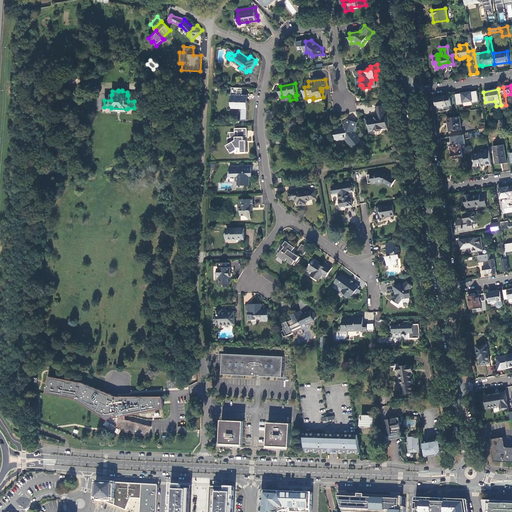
[(248,116),(248,100),(243,100),(243,92),(233,92),(232,100),(235,100),(235,105),(242,105),(242,116),(248,116)]
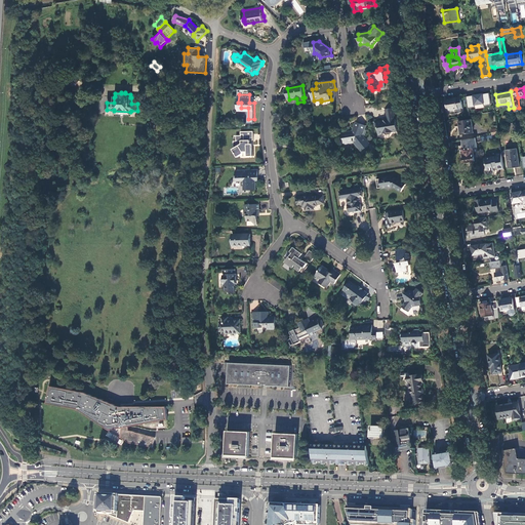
[(481,94),(467,96),(468,107),(483,105),(481,94)]
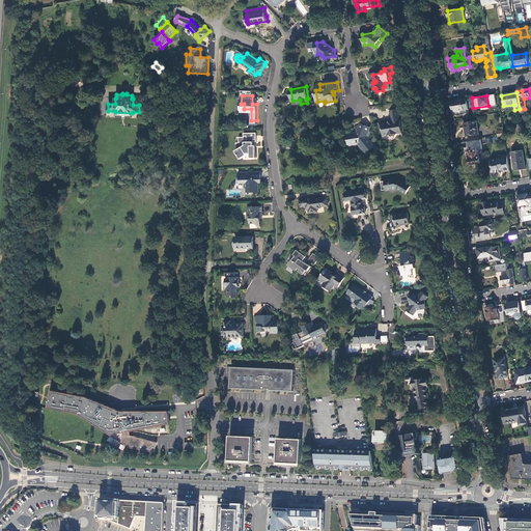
[(467,99),(451,101),(453,112),(468,110),(467,99)]
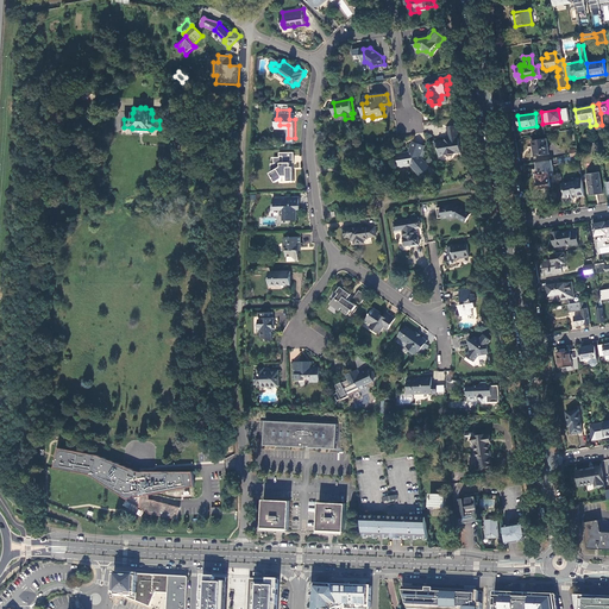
[(462,152),(458,126),(449,127),(450,139),(446,142),(445,140),(437,142),(438,148),(439,148),(441,156),(447,155),(449,157),(454,156),(457,154),(462,152)]
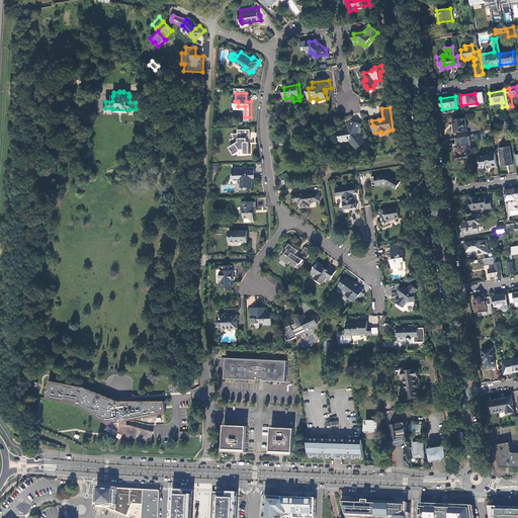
[(467,131),(465,118),(453,120),(455,133),(467,131)]
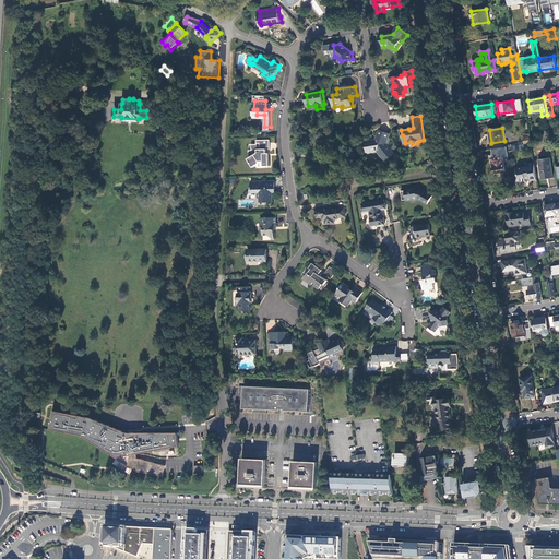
[(391,135),(380,131),(377,140),(367,142),(368,153),(379,152),(387,162),(395,154),(388,144),(391,135)]
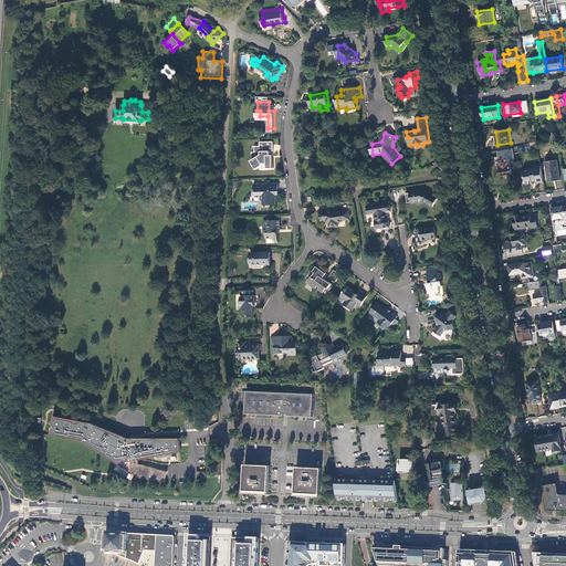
[(548,135),(549,143),(558,142),(557,134),(548,135)]
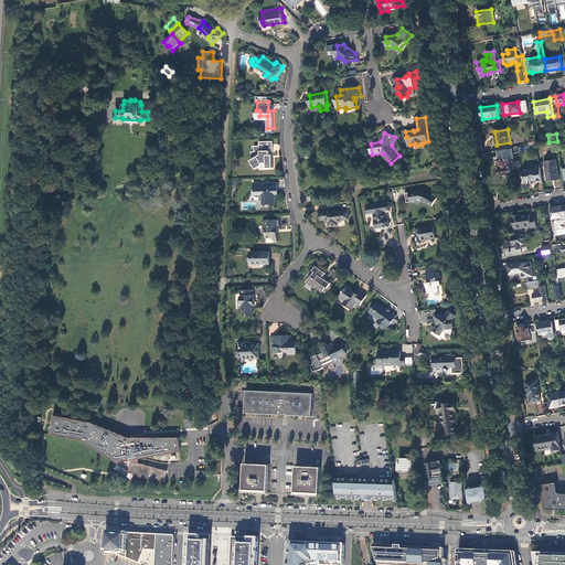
[(274,150),(274,141),(263,141),(263,144),(260,145),(260,146),(255,146),(255,151),(252,151),(252,156),(253,159),(251,160),(256,168),(263,164),(263,162),(266,162),(266,164),(267,164),(267,167),(273,167),(273,156),(270,157),(270,150),(274,150)]
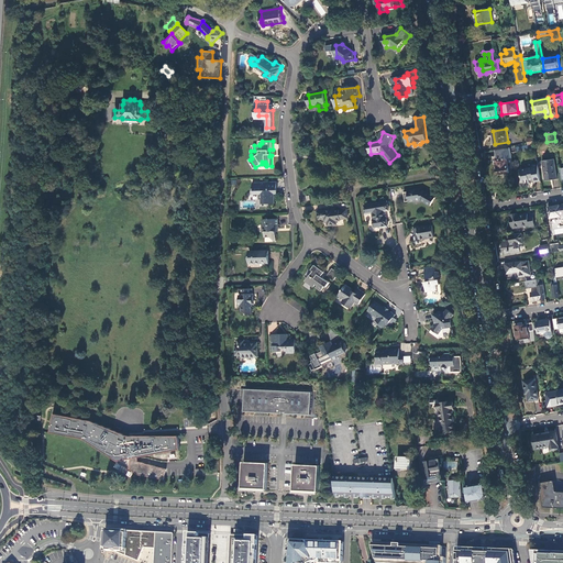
[(525,150),(536,147),(534,144),(529,145),(510,148),(511,153),(516,152),(516,151),(525,150)]
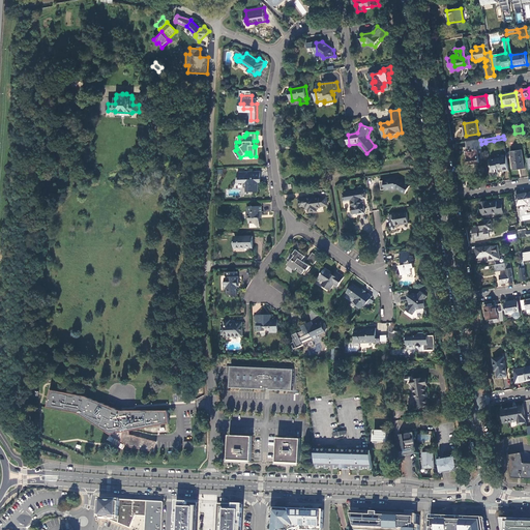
[(467,148),(467,151),(477,150),(481,149),(481,144),(480,140),(467,142),(468,148),(467,148)]
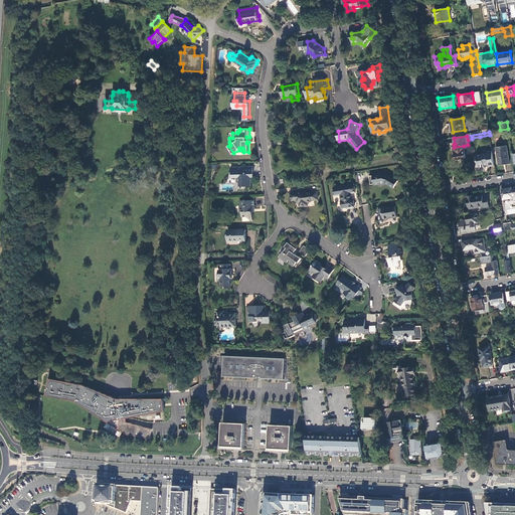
[(454,147),(456,160),(466,158),(465,155),(465,152),(464,146),(454,147)]
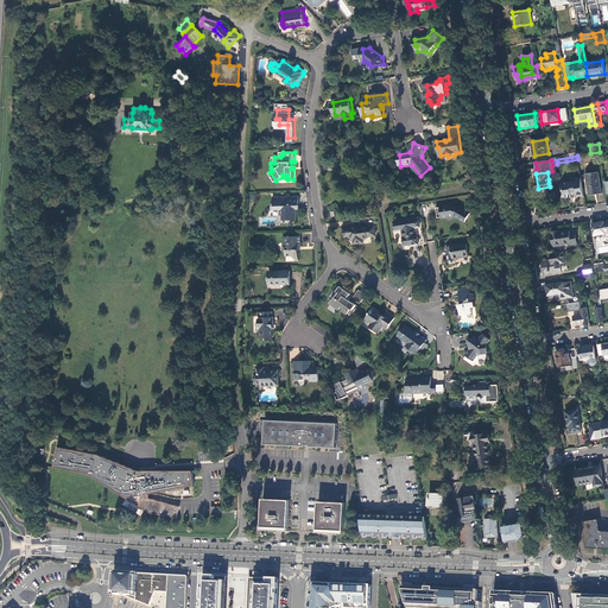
[(602,194),(599,172),(586,173),(589,196),(602,194)]
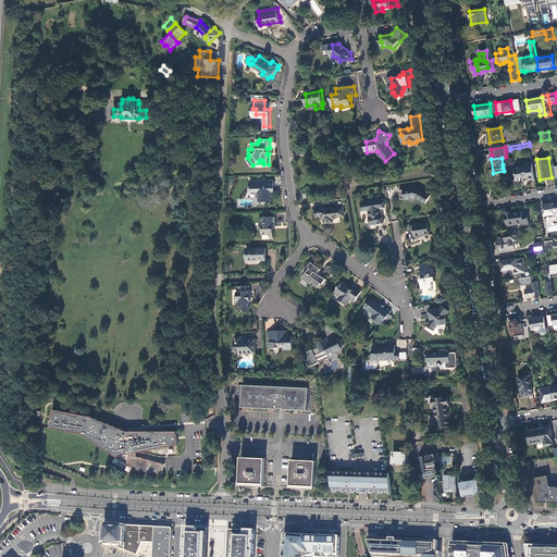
[(529,180),(534,178),(532,162),(527,163),(527,166),(515,168),(518,181),(524,180),(524,178),(529,177),(529,180)]
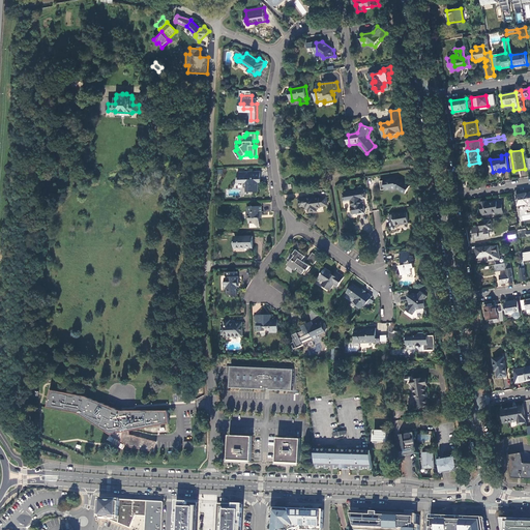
[(261,172),(238,172),(238,182),(244,182),(244,186),(246,186),(246,192),(259,190),(259,182),(259,178),(261,178),(261,172)]
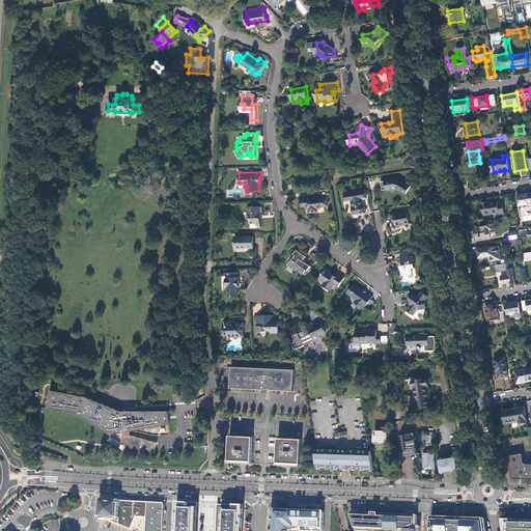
[(411,187),(397,179),(385,180),(385,182),(382,182),(384,191),(386,190),(387,191),(398,190),(407,194),(411,187)]
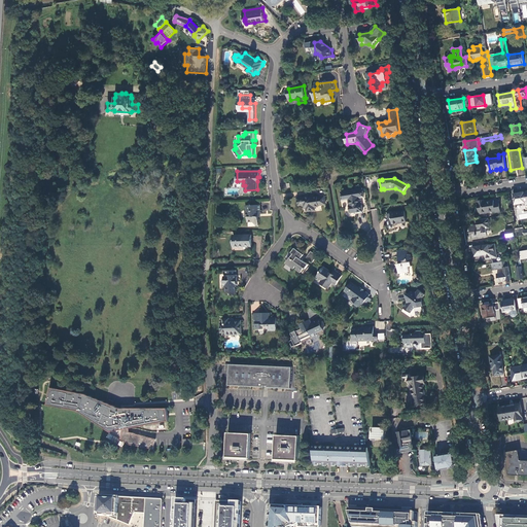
[(363,188),(344,191),(342,194),(344,201),(349,200),(351,201),(351,206),(350,208),(351,212),(352,212),(363,210),(362,205),(361,203),(360,199),(361,198),(364,197),(363,188)]
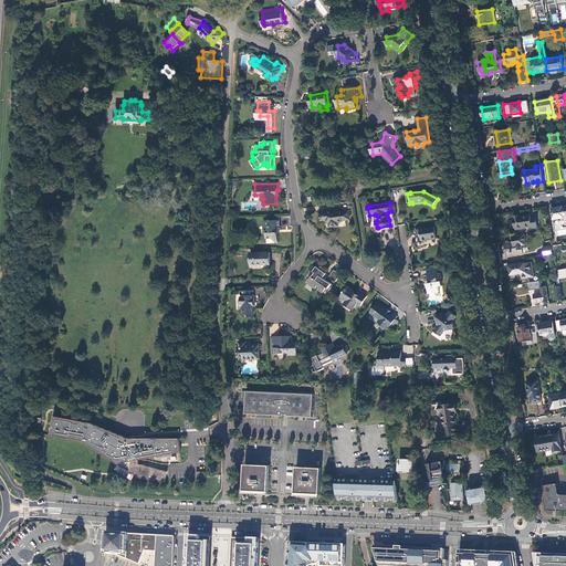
[(565,220),(565,206),(552,208),(553,219),(565,218),(565,220)]
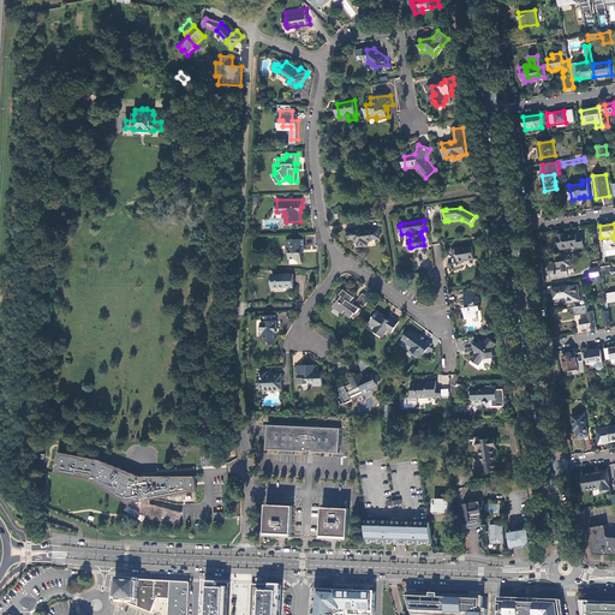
[(366,228),(347,231),(350,242),(356,240),(356,244),(359,243),(359,246),(369,245),(369,242),(374,240),(372,240),(381,239),(380,230),(372,231),(372,230),(366,230),(366,228)]
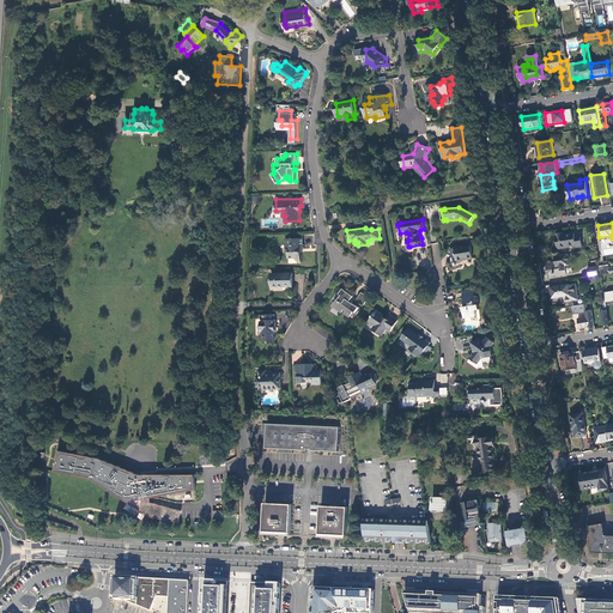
[(556,235),(558,249),(576,246),(576,248),(582,247),(581,235),(575,236),(574,232),(562,235),(562,234),(556,235)]
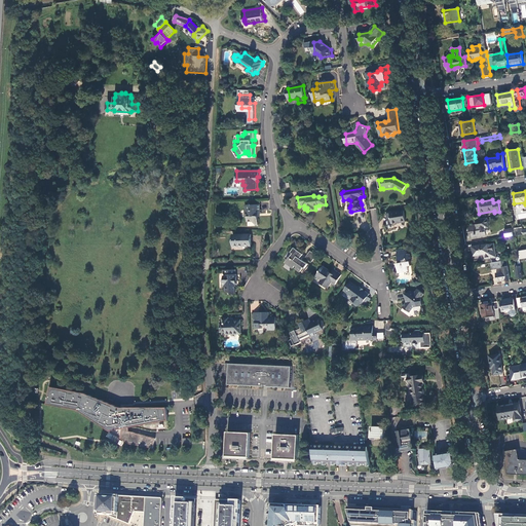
[(260,204),(246,204),(246,217),(248,216),(248,222),(253,222),(254,222),(259,222),(259,214),(261,214),(260,204)]
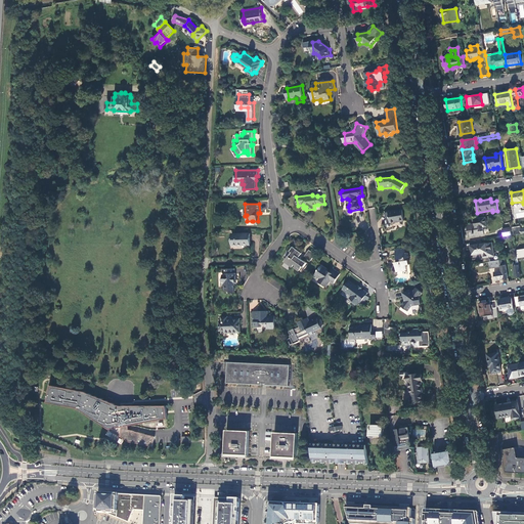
[(403,210),(389,213),(391,219),(391,223),(392,223),(400,221),(401,222),(405,221),(403,210)]
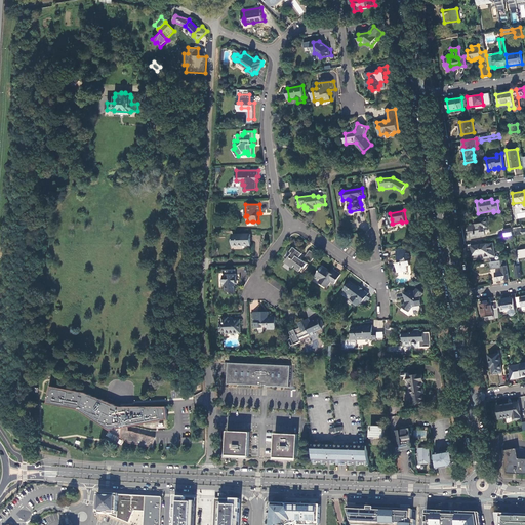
[(477,225),(469,226),(471,238),(486,235),(484,228),(488,227),(486,217),(474,219),(474,221),(476,224),(477,225)]
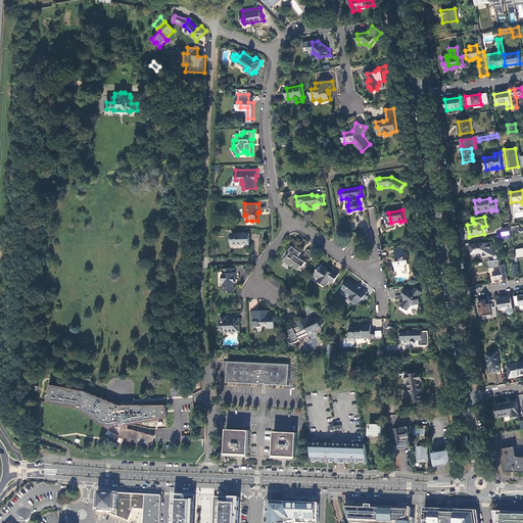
[(519,226),(512,227),(513,234),(520,233),(519,226)]
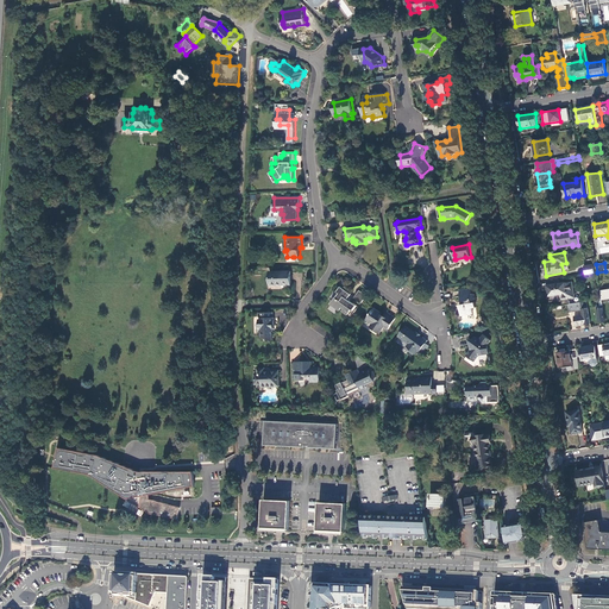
[(290,271),(270,272),(270,277),(267,277),(268,284),(283,284),(283,283),(290,283),(290,271)]
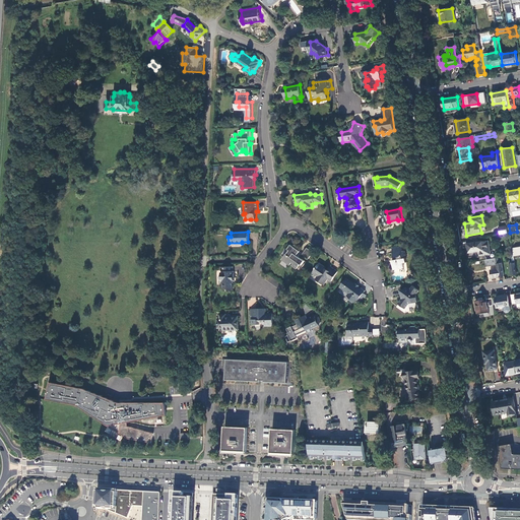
[(492,254),(490,241),(483,242),(467,244),(469,258),(478,256),(477,254),(479,254),(480,261),(485,260),(488,260),(486,255),(492,254)]
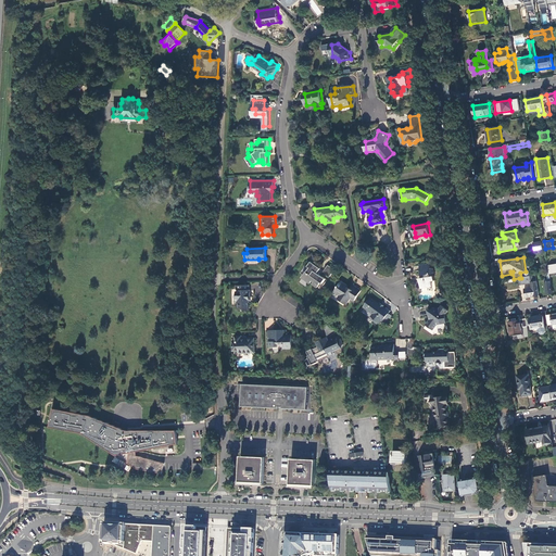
[(320,268),(312,262),(308,267),(311,268),(306,273),(306,272),(303,277),(311,283),(313,281),(314,282),(314,283),(318,287),(321,281),(323,282),(326,278),(320,274),(321,272),(319,269),(320,268)]
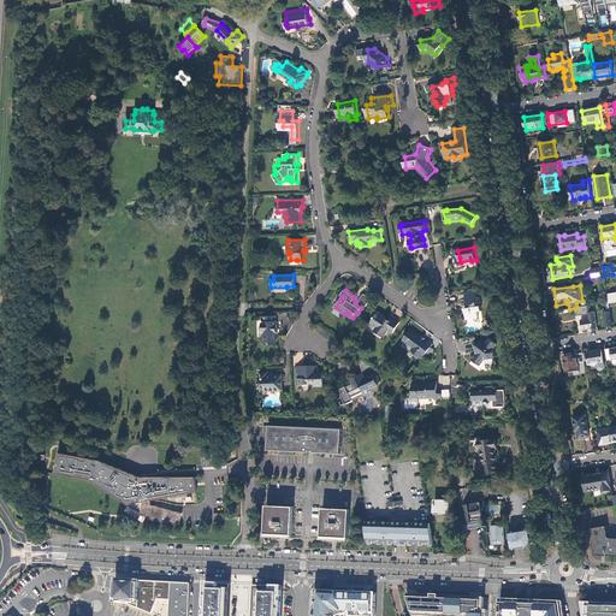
[(478,292),(466,295),(468,306),(469,306),(469,309),(466,309),(467,320),(479,318),(479,313),(483,313),(481,307),(480,307),(480,304),(483,303),(481,298),(479,298),(478,292)]
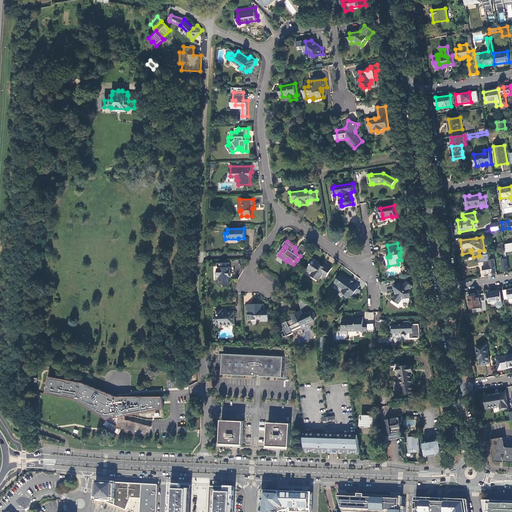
[(308,249),(303,245),(299,250),(304,254),(308,249)]
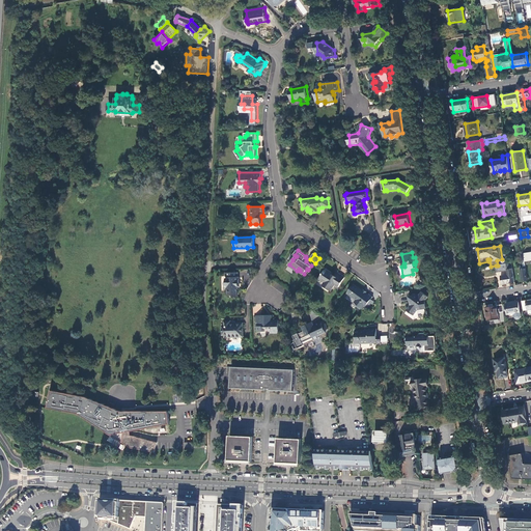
[(514,282),(511,262),(498,266),(496,266),(497,272),(502,271),(502,270),(506,270),(507,275),(501,276),(502,284),(514,282)]
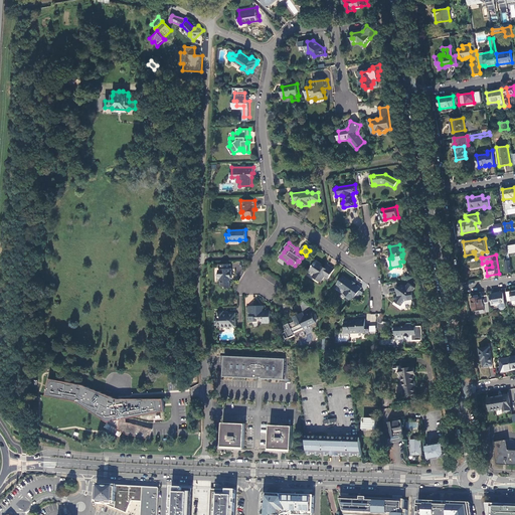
[(335,270),(327,264),(325,268),(323,266),(323,265),(317,261),(310,271),(315,274),(314,277),(321,282),(326,277),(328,279),(335,270)]
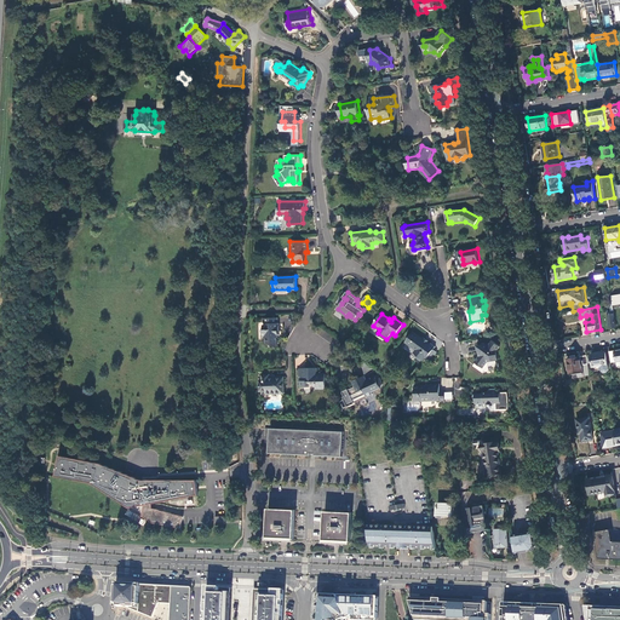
[(279,317),(264,317),(264,321),(267,323),(267,328),(263,329),(263,337),(265,337),(267,343),(270,343),(274,345),(277,345),(277,337),(279,337),(279,331),(280,331),(280,322),(279,322),(279,317)]
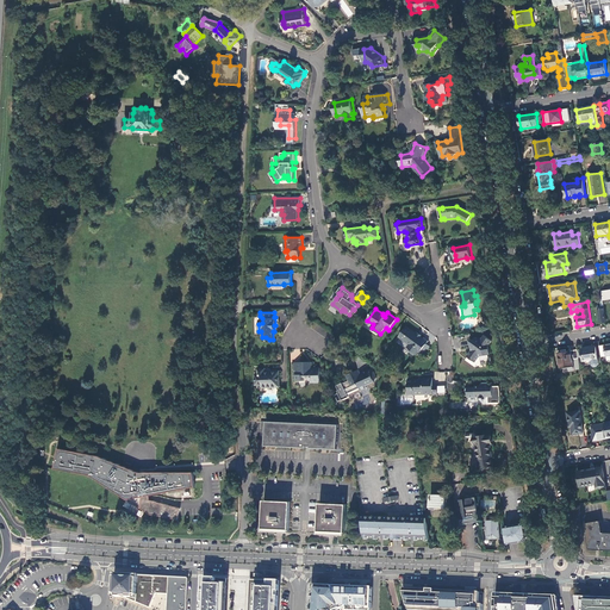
[(417,335),(406,328),(400,336),(410,343),(410,348),(409,350),(415,355),(417,352),(419,354),(422,350),(427,343),(429,341),(425,337),(424,338),(418,335),(417,335)]
